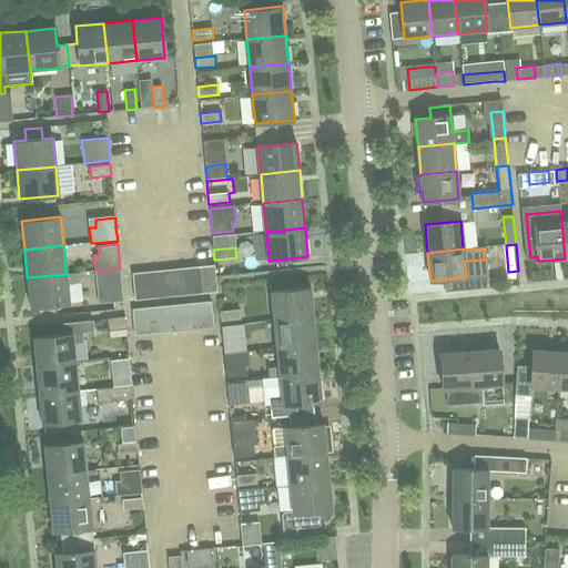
[(202,293),(217,292),(214,264),(199,266),(202,293)]
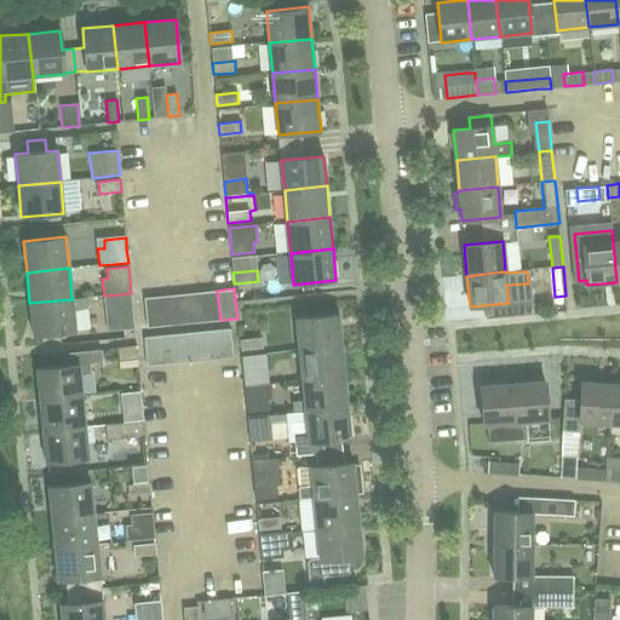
[(202,322),(220,320),(217,291),(199,292),(202,322)]
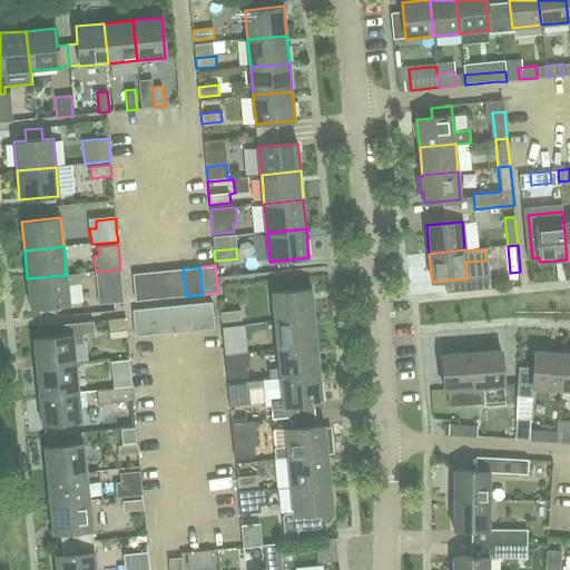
[(169,297),(186,296),(183,268),(166,271),(169,297)]
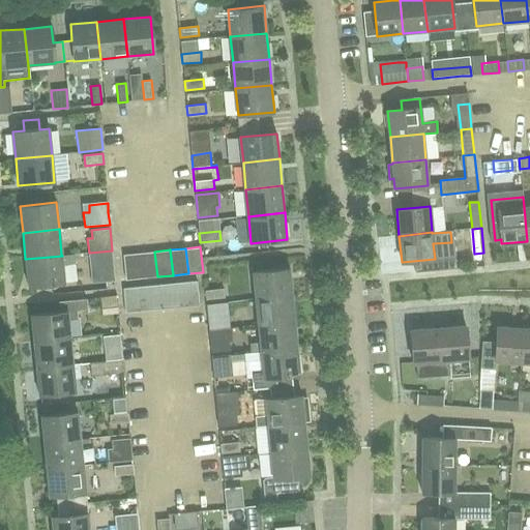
[(92,284),(115,281),(112,251),(89,253),(92,284)]
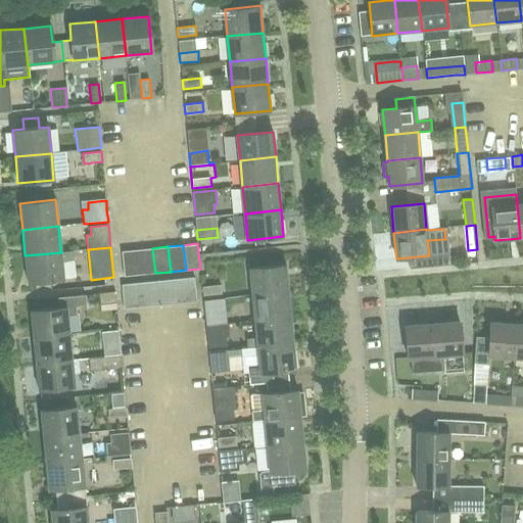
[(140,275),(155,273),(152,248),(138,249),(140,275)]
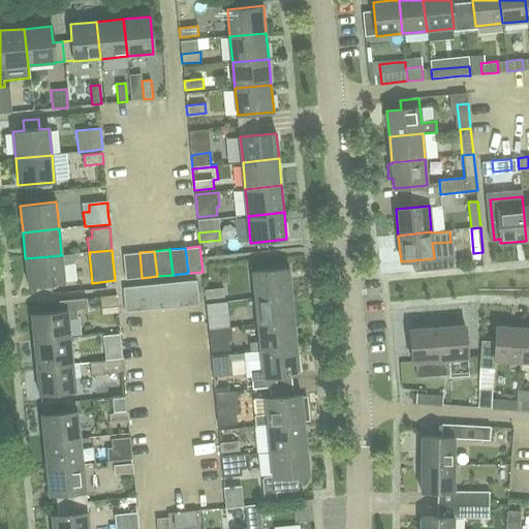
[(126,279),(142,278),(139,252),(124,254),(126,279)]
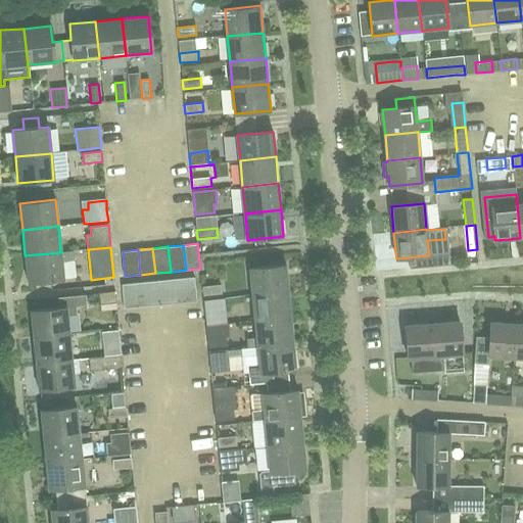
[(28,282),(63,278),(61,260),(74,259),(74,257),(74,254),(74,251),(73,250),(60,251),(61,252),(25,255),(28,282)]
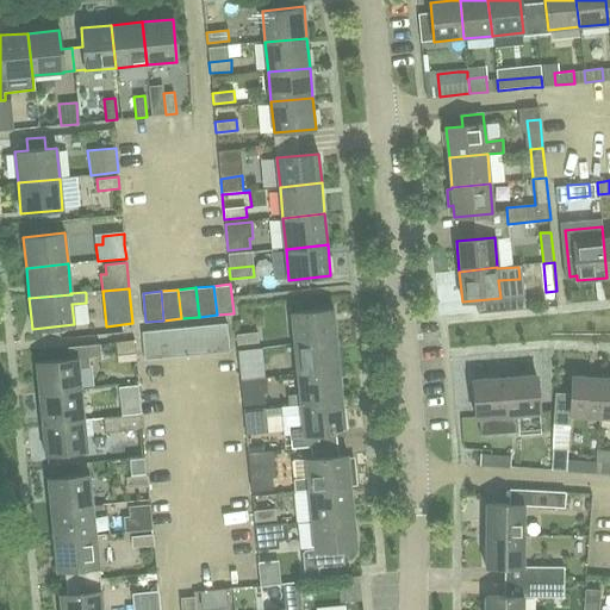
[(296,343),(337,340),(334,309),(292,312),(296,343)]
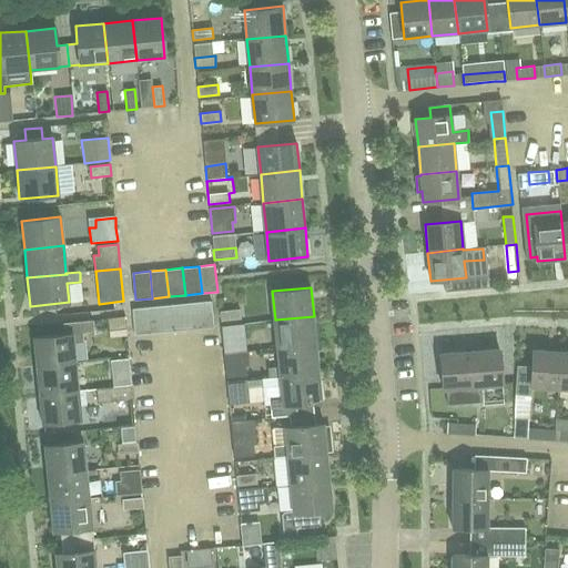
[(199,328),(214,327),(212,301),(195,303),(199,328)]
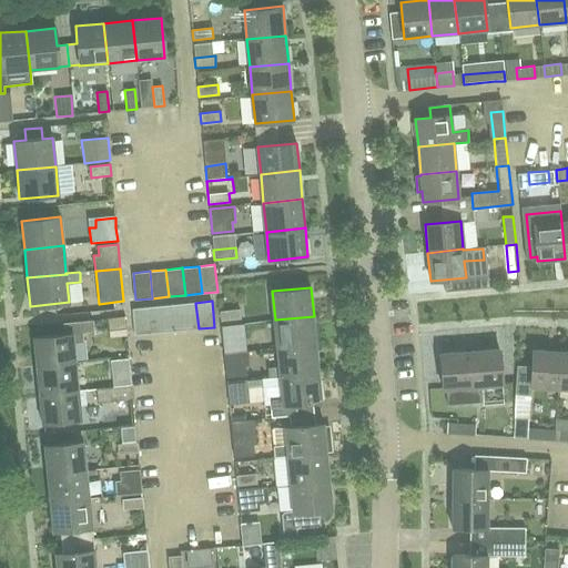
[(180,304),(182,331),(199,328),(195,303),(180,304)]
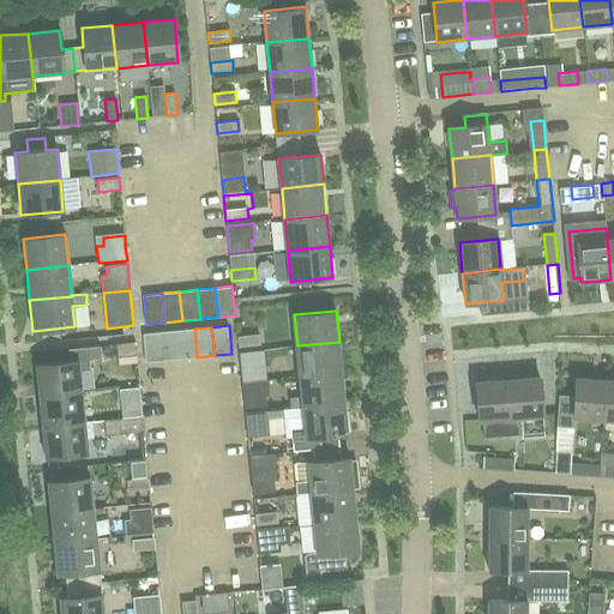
[(178,330),(180,359),(197,357),(194,329),(178,330)]
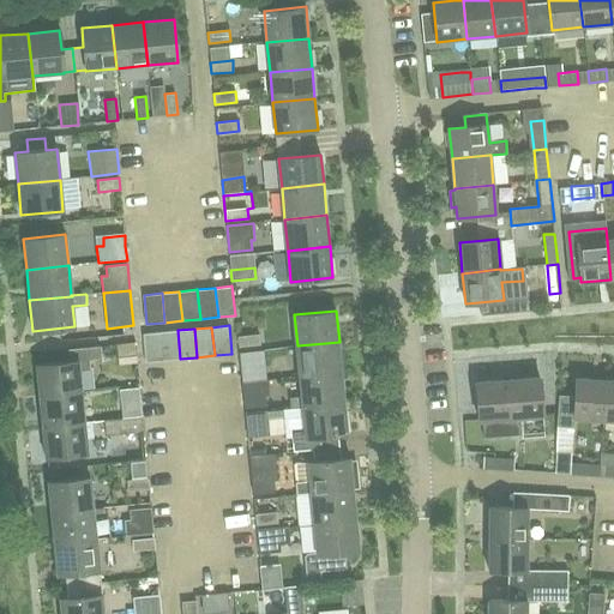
[(161,332),(163,361),(180,359),(178,330),(161,332)]
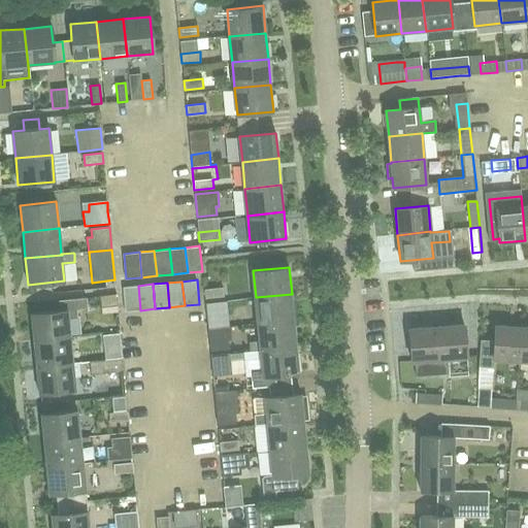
[(126,311),(140,310),(138,286),(123,287),(126,311)]
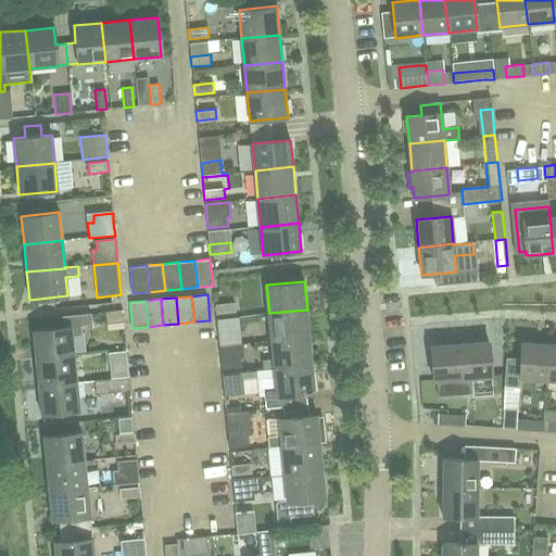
[(216,315),(236,313),(235,302),(215,304),(216,315)]
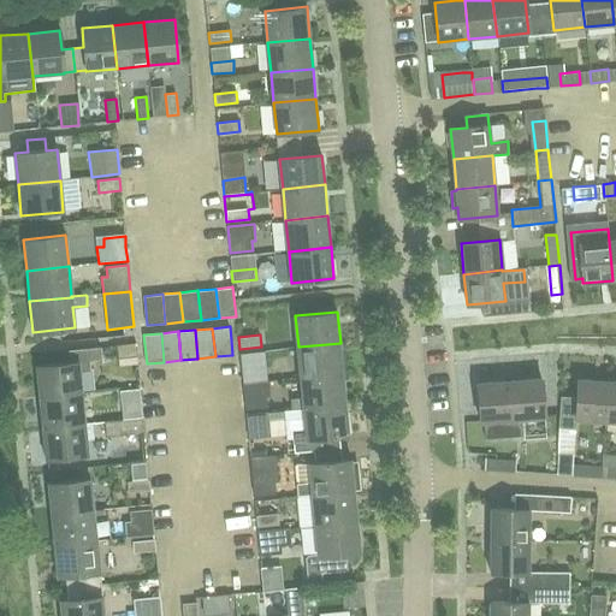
[(301,378),(343,373),(341,343),(298,347),(301,378)]
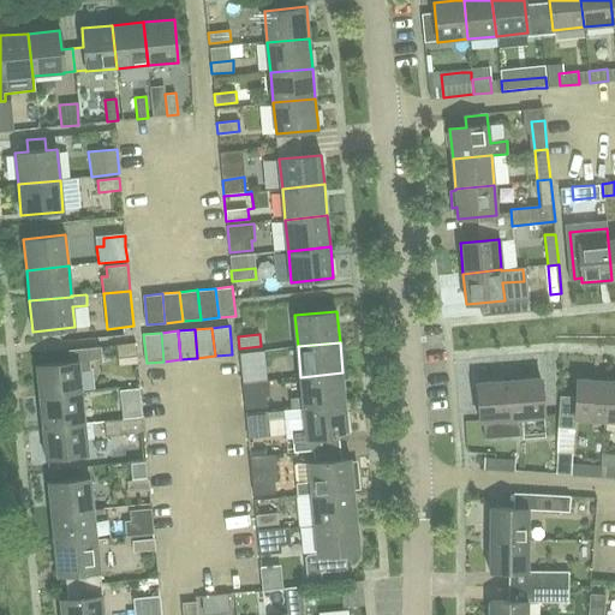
[(138,364),(136,344),(135,344),(115,346),(118,366),(137,364),(138,364)]
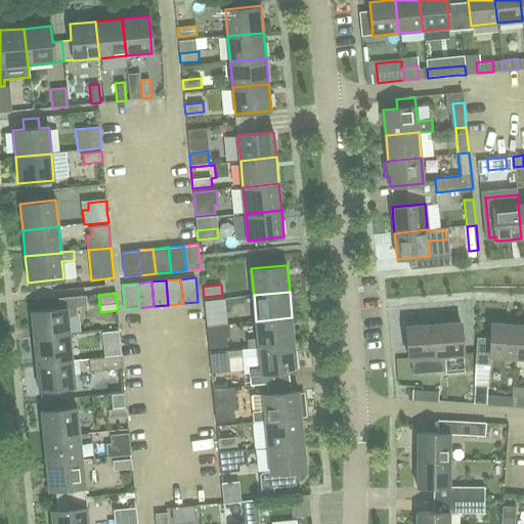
[(33,338),(70,334),(68,317),(77,316),(76,307),(86,306),(85,296),(57,299),(58,309),(30,312),(33,338)]
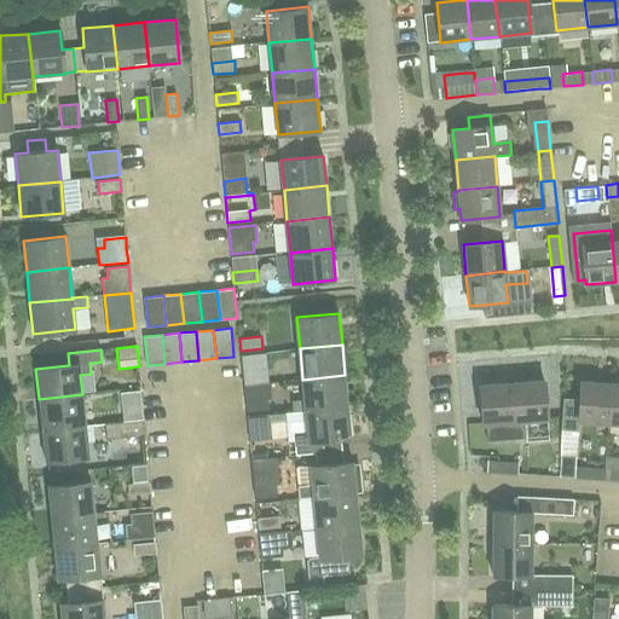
[(242,370),(243,381),(266,379),(265,368),(242,370)]
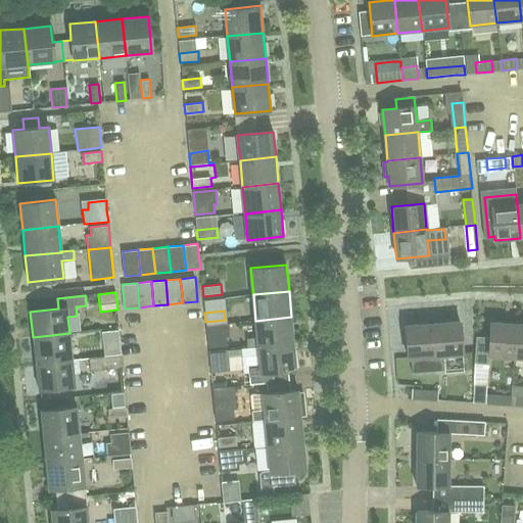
[(248,348),(257,347),(257,346),(293,342),(291,317),(255,321),(257,338),(247,339),(248,348)]
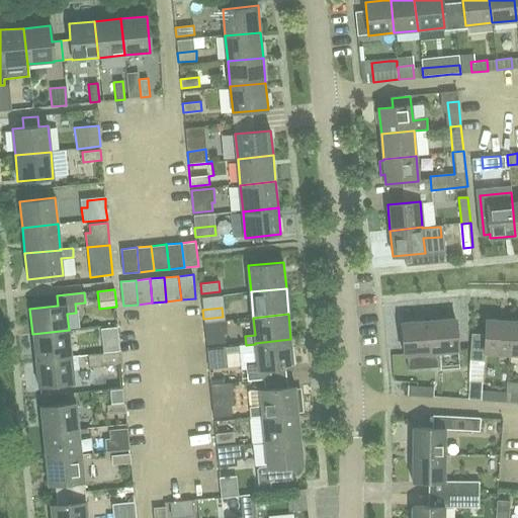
[(469,367),(469,360),(470,348),(457,349),(454,319),(428,321),(430,353),(439,352),(440,369),(458,368),(469,367)]
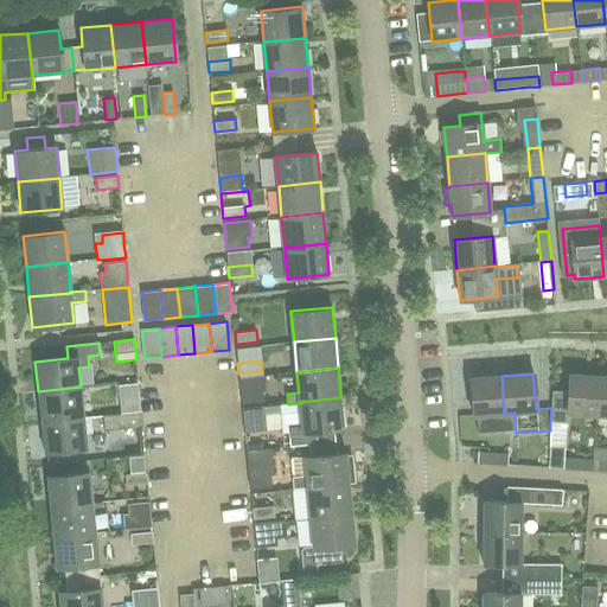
[(596,415),(599,376),(569,374),(568,393),(553,391),(550,422),(566,423),(567,413),(596,415)]
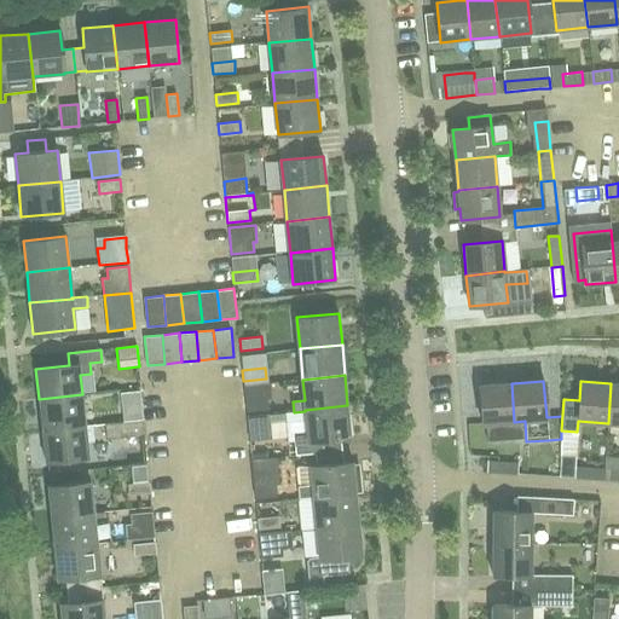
[(247,411),(268,409),(267,399),(272,398),(271,383),(243,386),(247,411)]
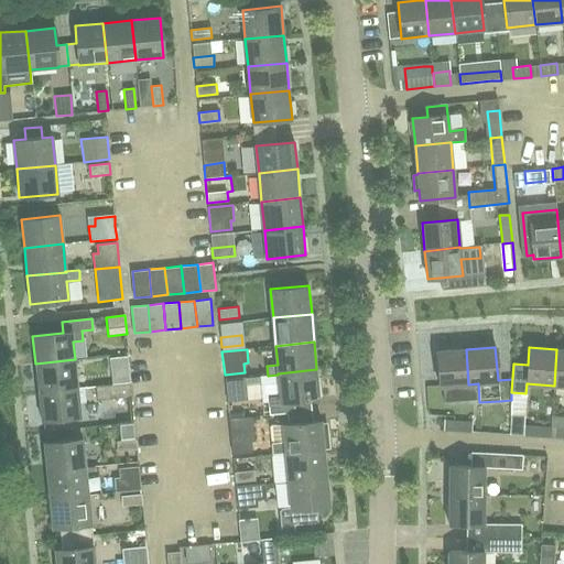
[(467,401),(466,384),(468,384),(466,349),(436,351),(440,387),(443,387),(444,403),(467,401)]
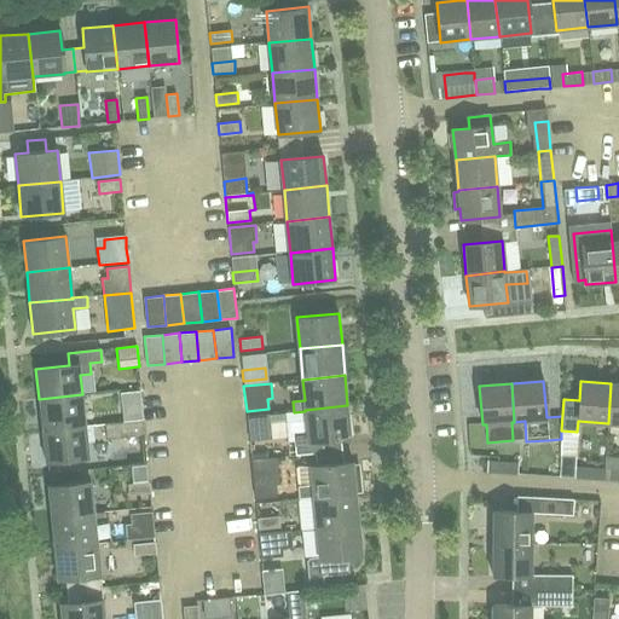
[(618,423),(618,383),(611,383),(608,423),(618,423)]
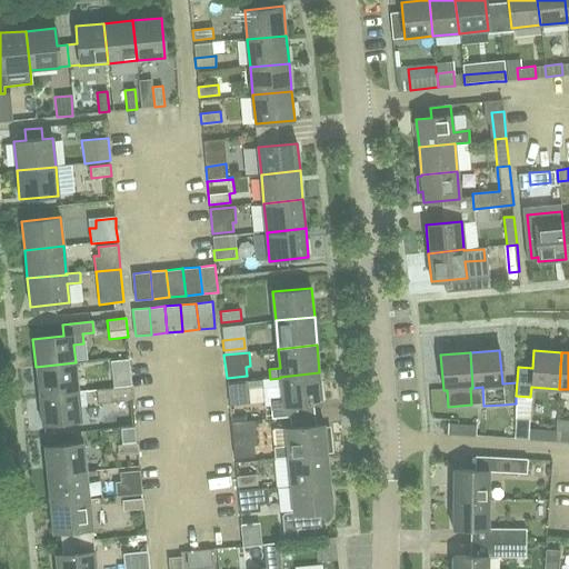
[(38,395),(78,391),(76,362),(36,367),(38,395)]
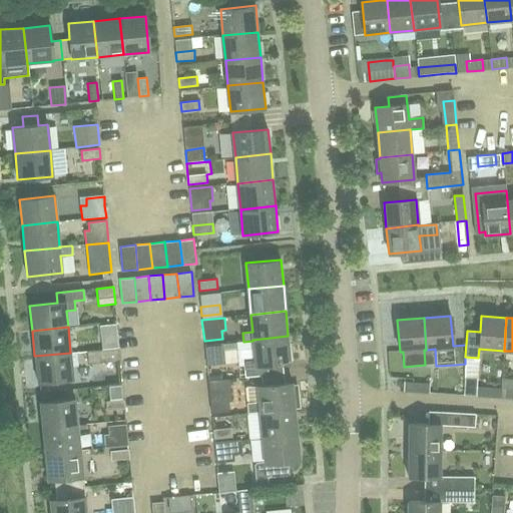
[(99,338),(117,336),(116,327),(98,328),(99,338)]
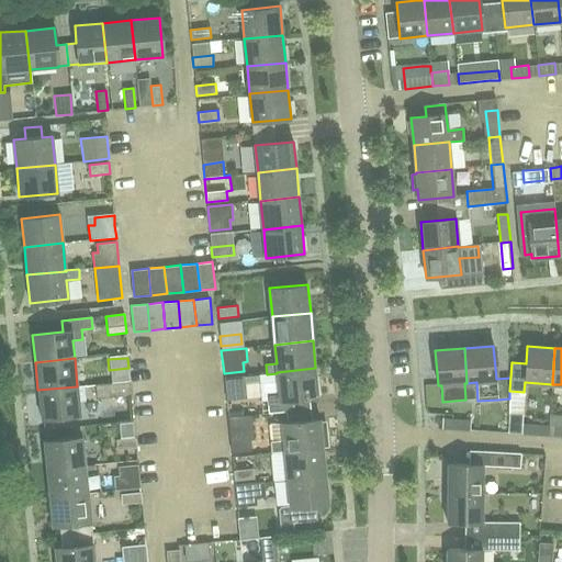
[(269,414),(288,412),(287,401),(318,397),(315,368),(277,372),(277,373),(279,392),(267,393),(269,414)]
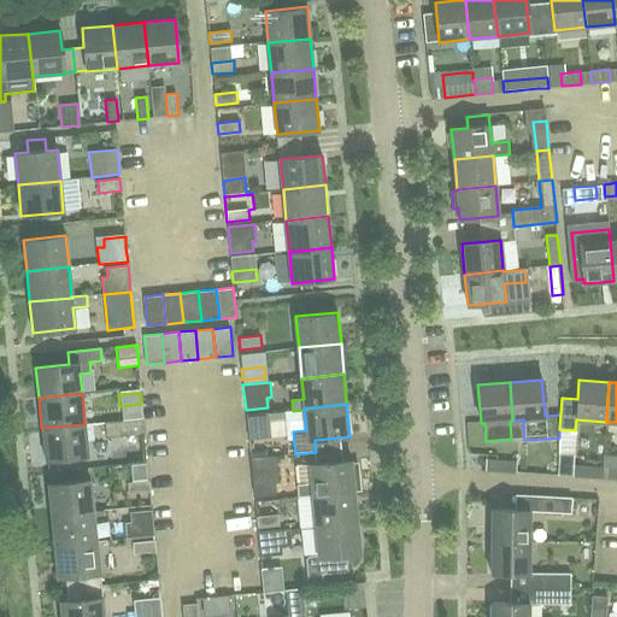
[(246,415),(248,440),(271,438),(270,428),(269,412),(247,415),(246,415)]
